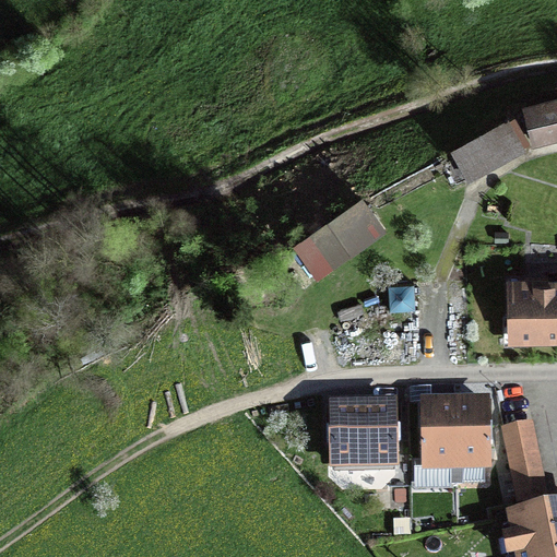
[(556,102),(532,107),(540,142),(556,138),(556,102)]
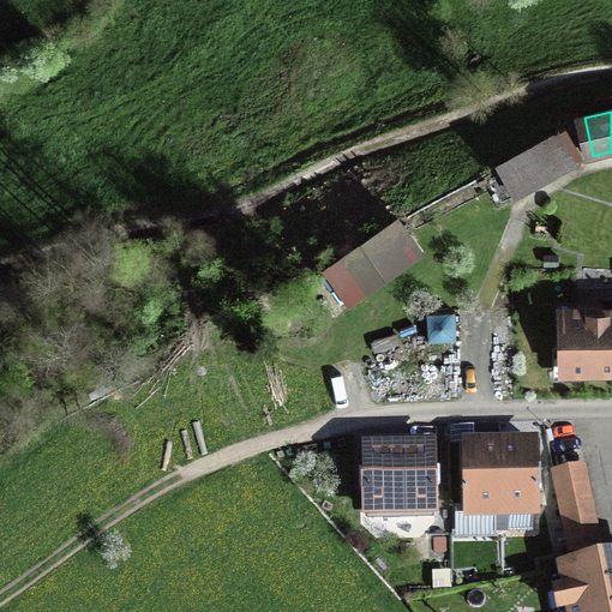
[(553,135),(508,161),(527,192),(571,167),(553,135)]
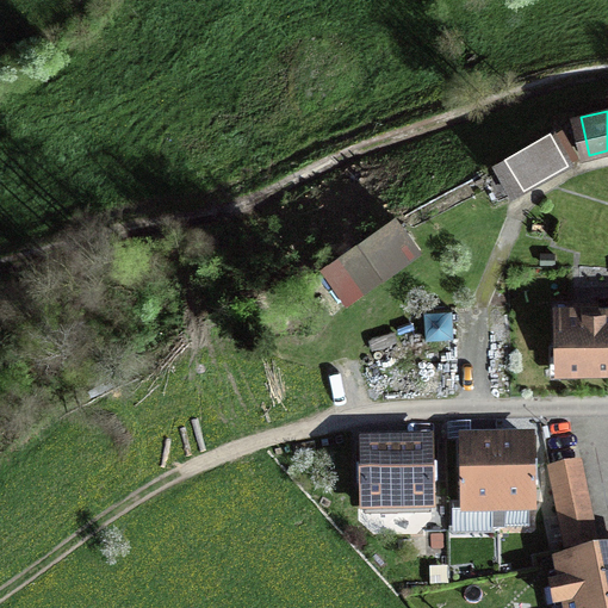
[(347,250),(363,275),(413,243),(397,219),(347,250)]
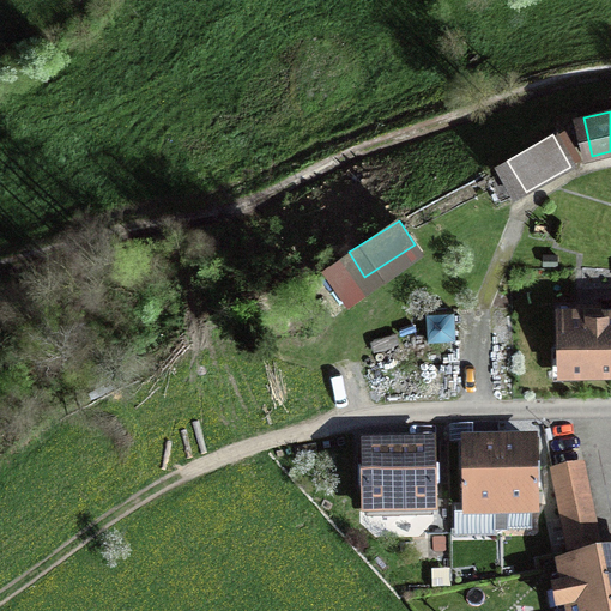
[(610,309),(554,310),(555,370),(610,369),(610,309)]
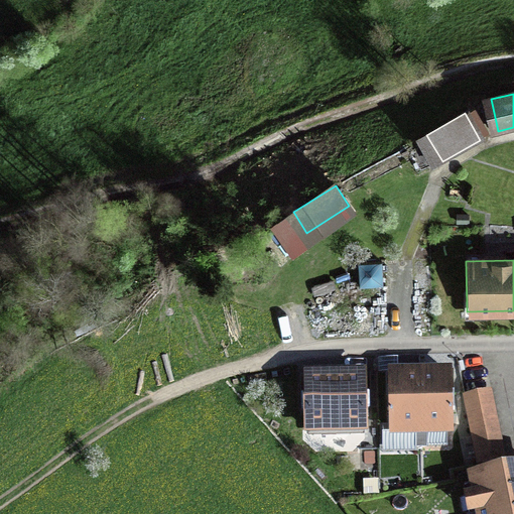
[(388,370),(388,428),(447,428),(447,371),(427,371),(412,370),(388,370)]
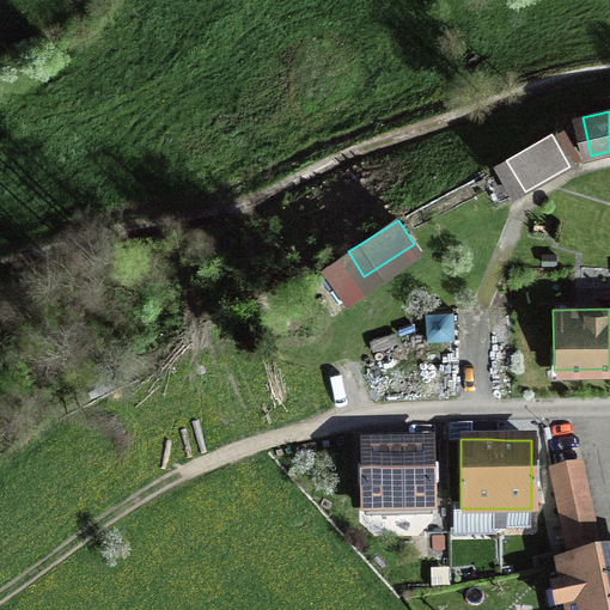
[(358,443),(359,507),(433,507),(432,441),(402,443),(390,443),(358,443)]
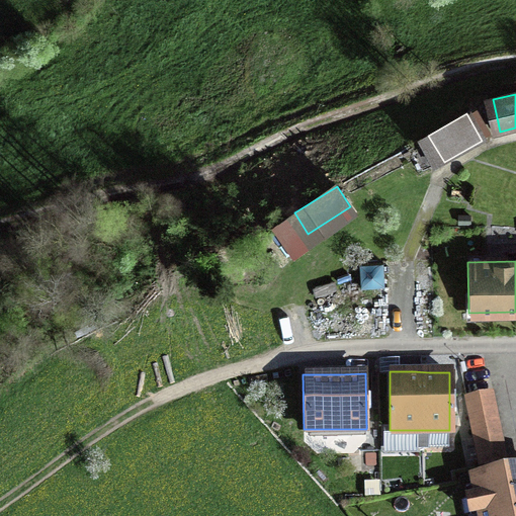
[(490,391),(466,395),(480,464),(503,459),(502,451),(498,434),(496,420),(494,408),(491,395),(490,391)]
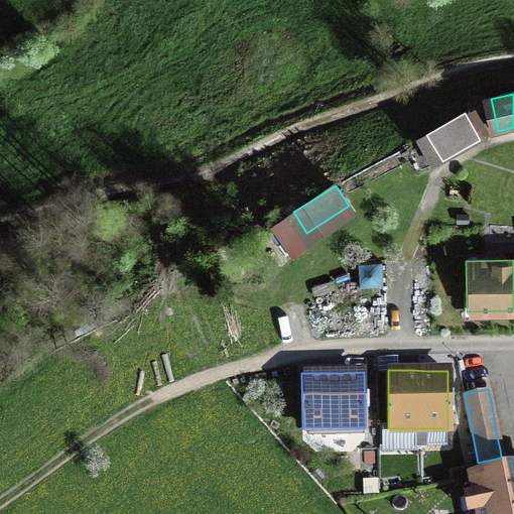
[(513,513),(513,466),(471,475),(479,513),(513,513)]
